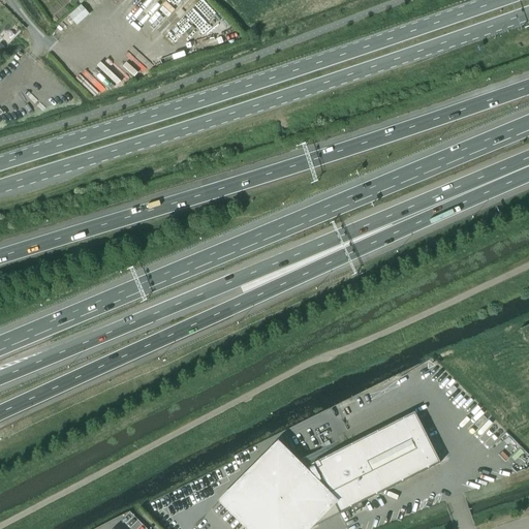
[(277,444),(220,501),(245,527),(245,528),(246,528),(308,528),(348,508),(351,514),(363,507),(361,503),(439,463),(414,411),(302,468),(277,444)]
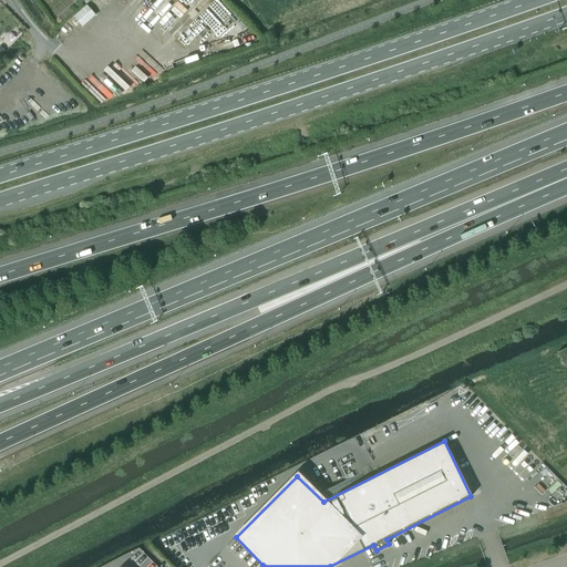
[(566,460),(556,459),(566,468),(566,460)]
